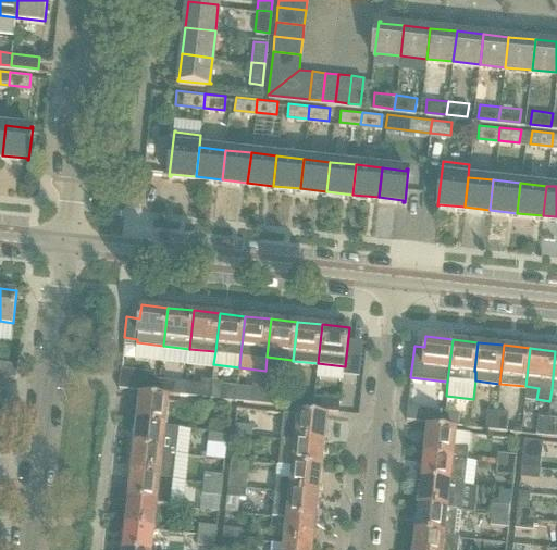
[(0,359),(0,371),(16,373),(17,362),(2,360),(0,359)]
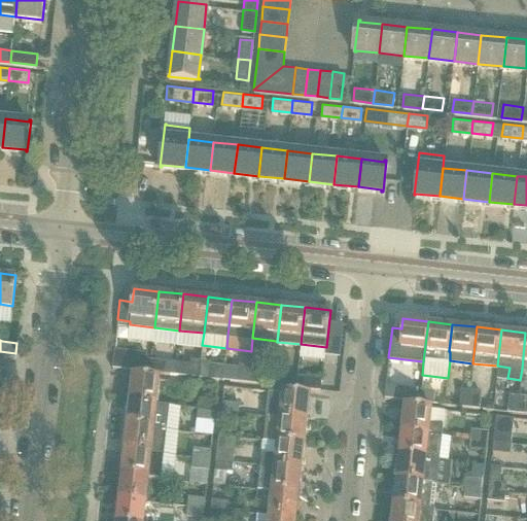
[(112,363),(112,365),(150,369),(151,356),(145,356),(146,350),(114,347),(114,352),(112,363)]
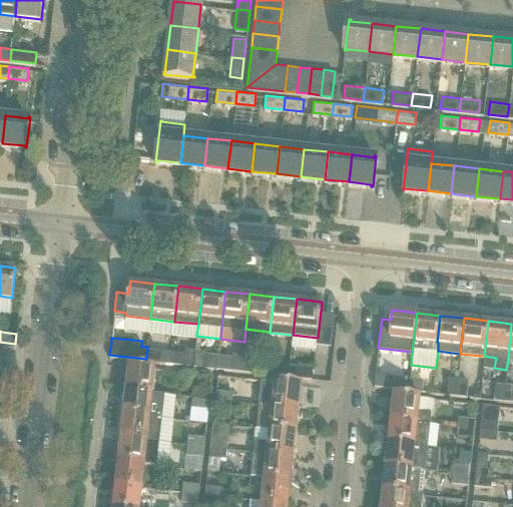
[(147,347),(146,359),(159,361),(165,361),(167,349),(161,349),(147,347)]
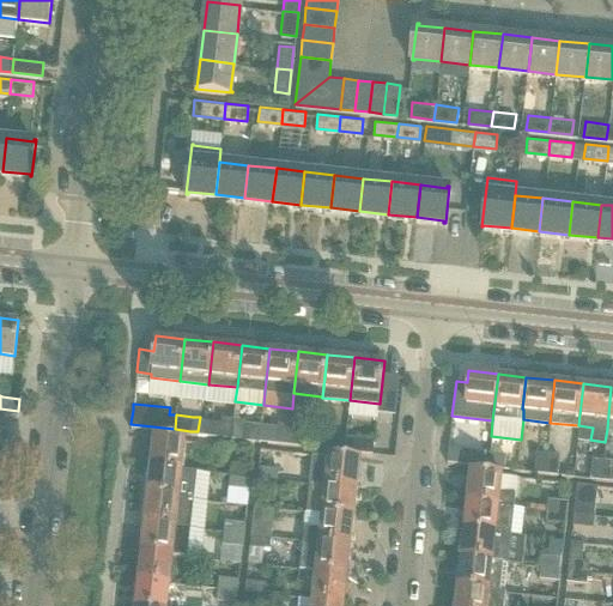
[(234,422),(231,435),(242,436),(244,417),(234,416),(234,422)]
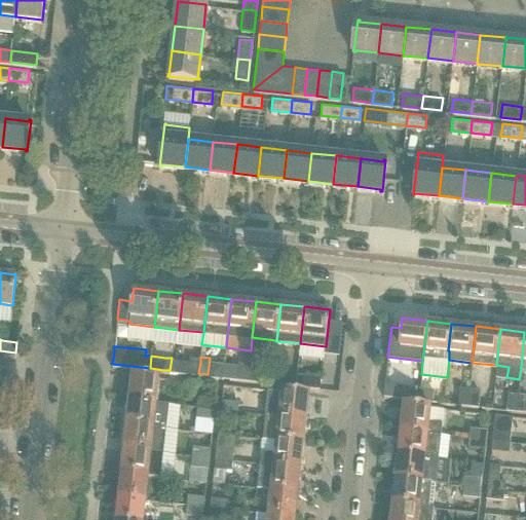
[(179,359),(178,371),(198,373),(200,362),(179,359)]
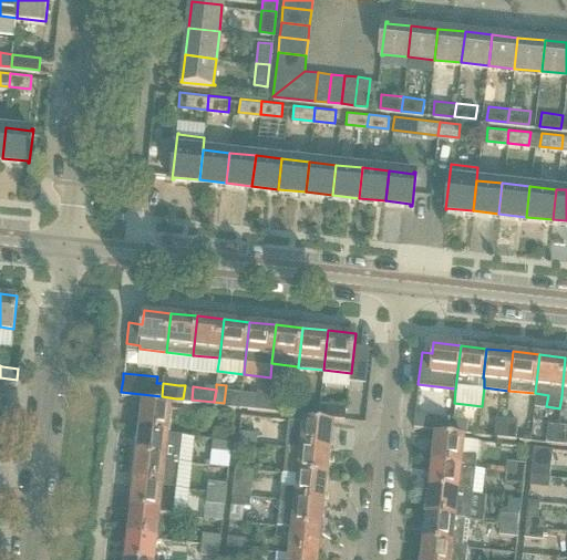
[(257,389),(255,406),(267,408),(269,390),(257,389)]
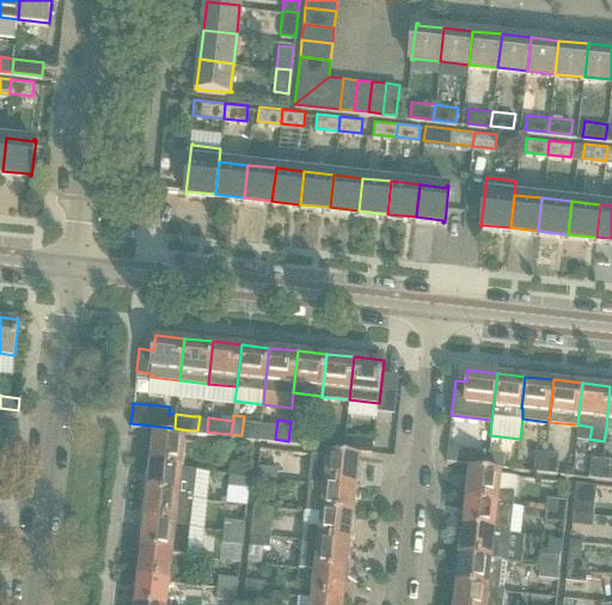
[(291,421),(288,441),(298,442),(300,422),(291,421)]
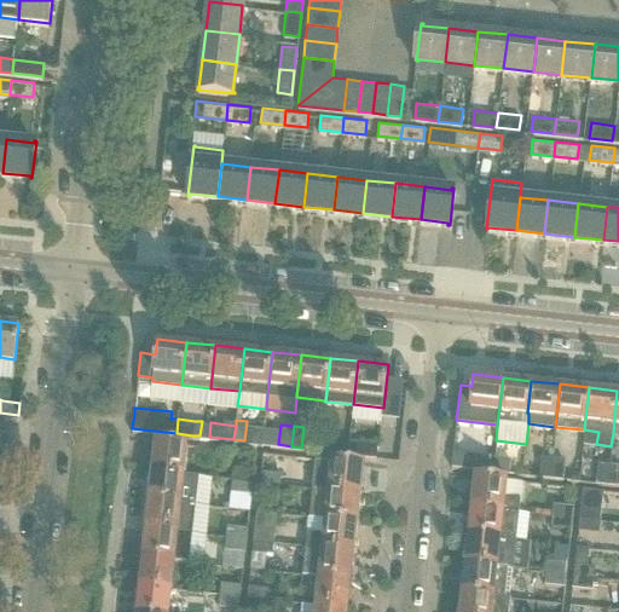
[(331,451),(348,452),(350,438),(334,437),(331,451)]
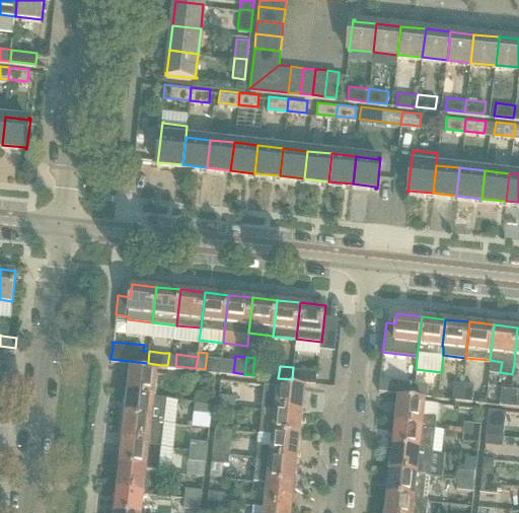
[(293,367),(292,379),(315,382),(316,370),(293,367)]
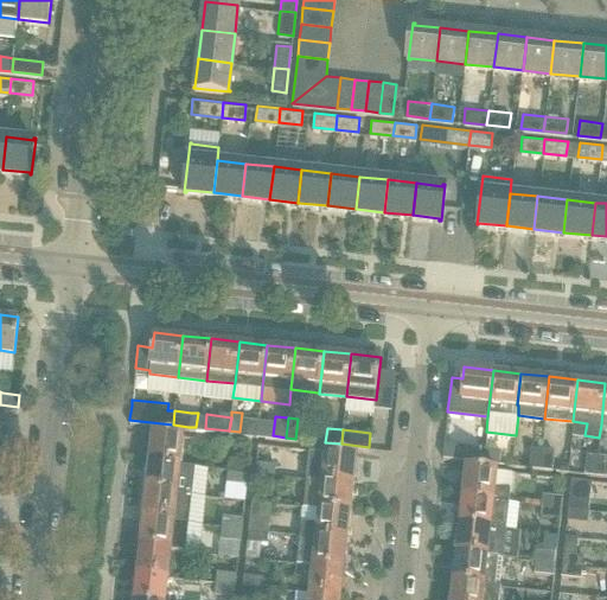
[(152,431),(148,459),(180,463),(184,434),(152,431)]
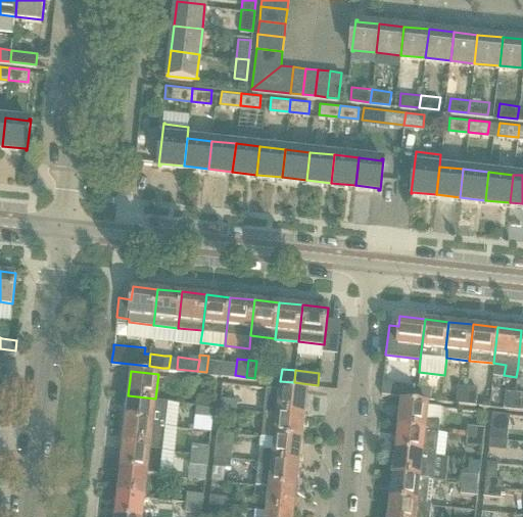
[(383,380),(381,392),(416,396),(418,384),(383,380)]
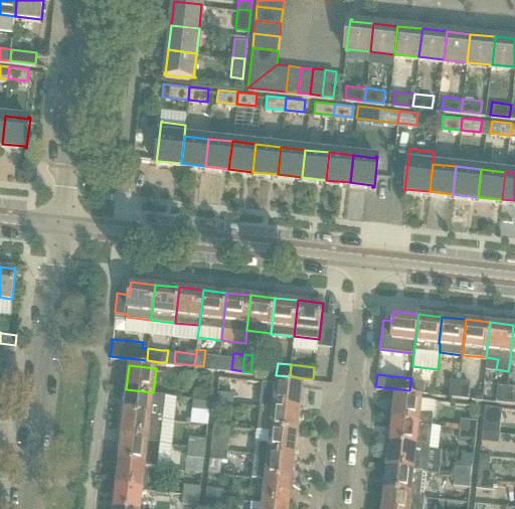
[(448,394),(458,395),(460,378),(450,377),(448,394)]
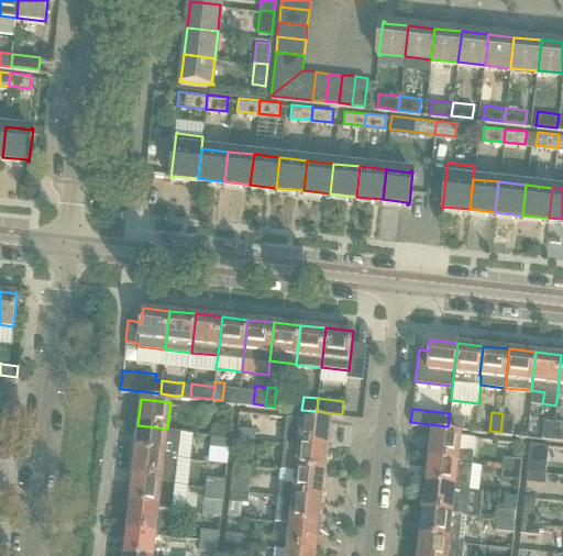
[(450,413),(448,426),(462,427),(463,414),(450,413)]
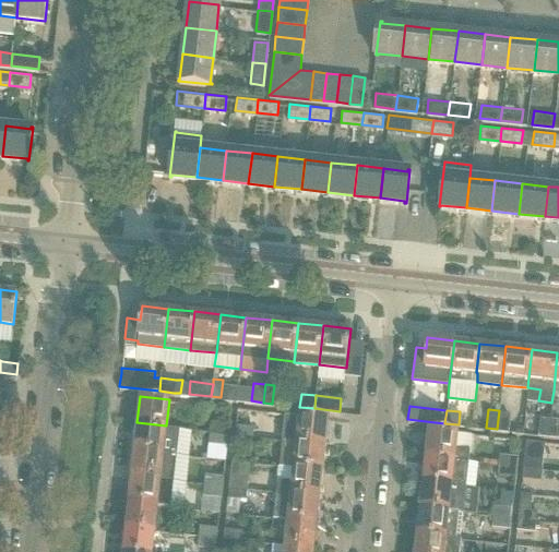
[(499,410),(497,429),(508,430),(510,411),(499,410)]
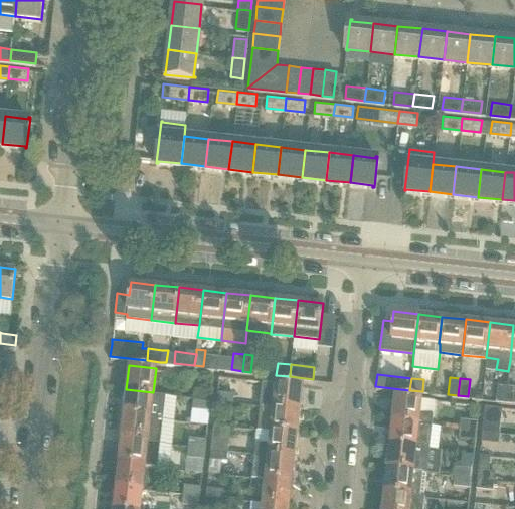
[(263,380),(260,404),(301,409),(303,384),(263,380)]
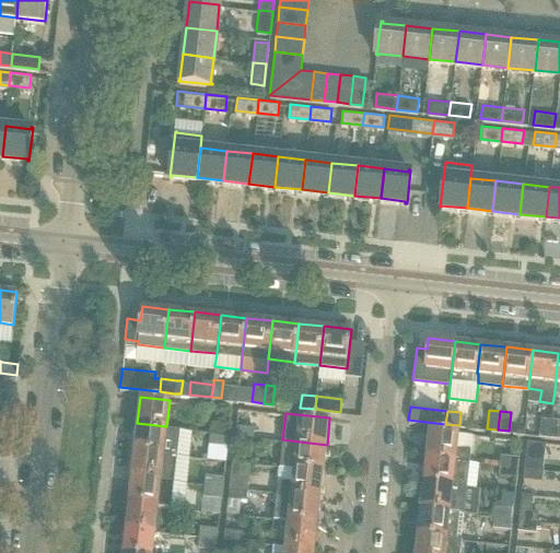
[(538,434),(549,435),(551,416),(540,415),(538,434)]
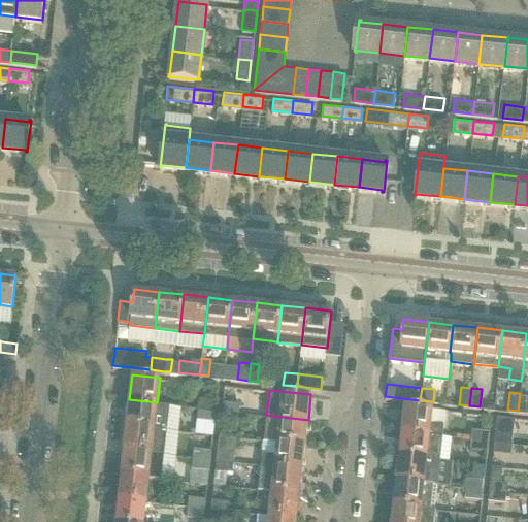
[(527,393),(520,393),(518,411),(527,411),(527,393)]
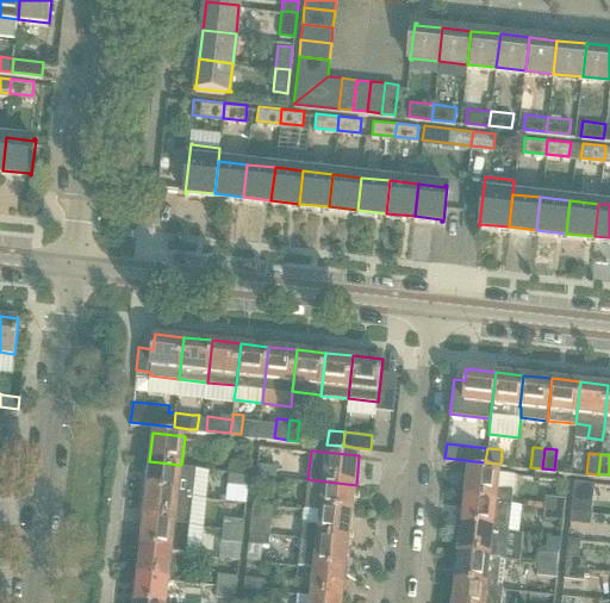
[(230,459),(229,471),(244,472),(246,472),(249,473),(250,461),(247,461),(246,461),(230,459)]
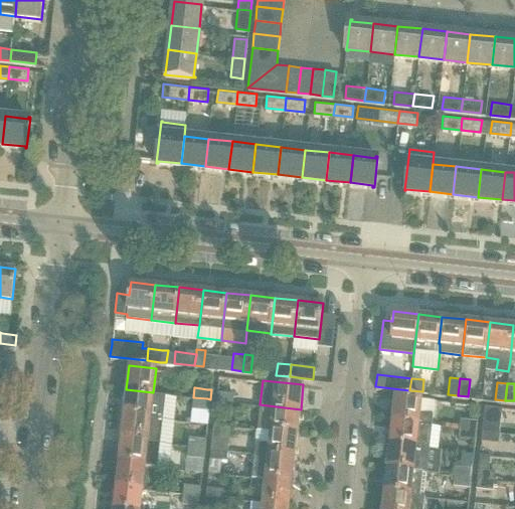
[(126,389),(123,413),(150,416),(162,417),(165,393),(153,392),(126,389)]
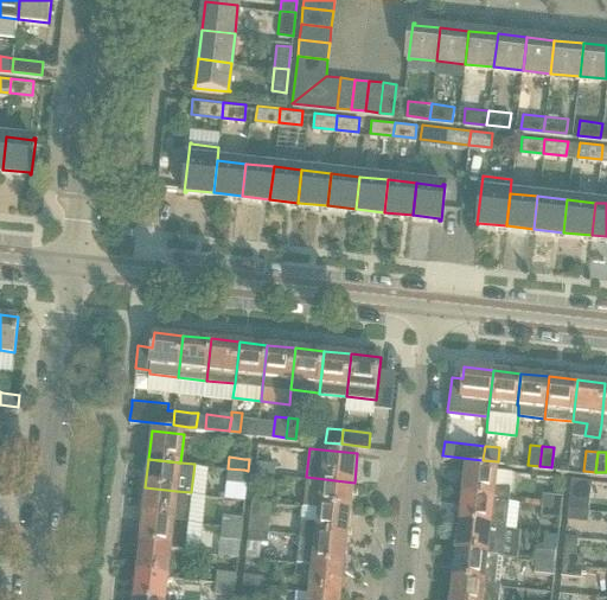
[(255,459),(254,471),(269,473),(270,473),(275,473),(276,461),(272,460),(255,459)]
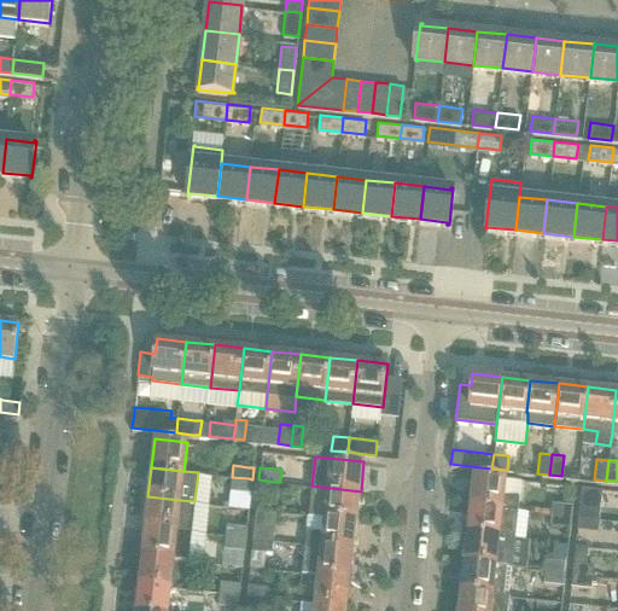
[(466,488),(464,502),(502,506),(517,508),(519,495),(503,493),(506,477),(497,476),(473,473),(472,489),(466,488)]
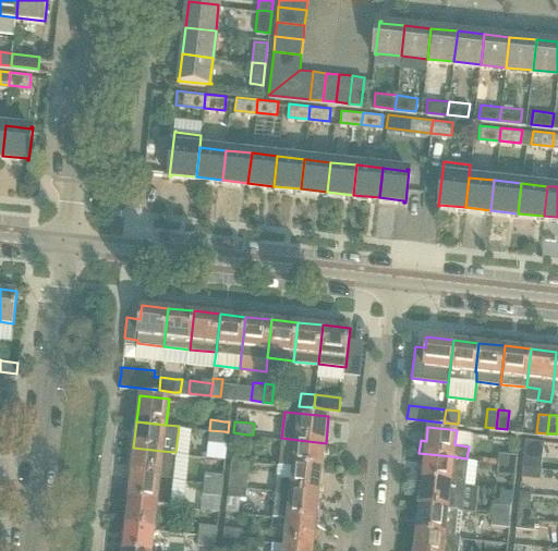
[(209,430),(208,440),(223,441),(227,442),(228,432),(225,431),(223,431),(209,430)]
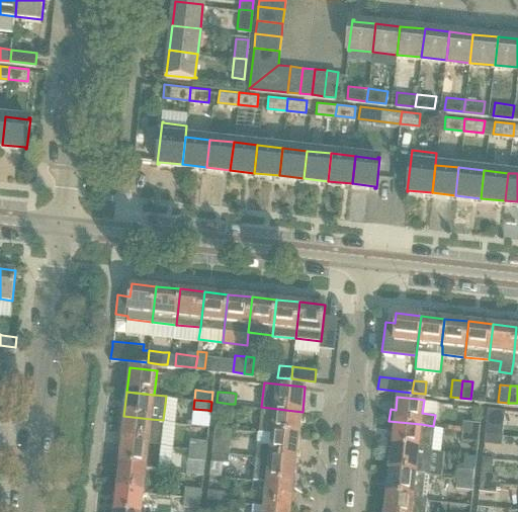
[(217,402),(216,412),(228,413),(230,413),(233,414),(235,404),(231,404),(230,404),(217,402)]
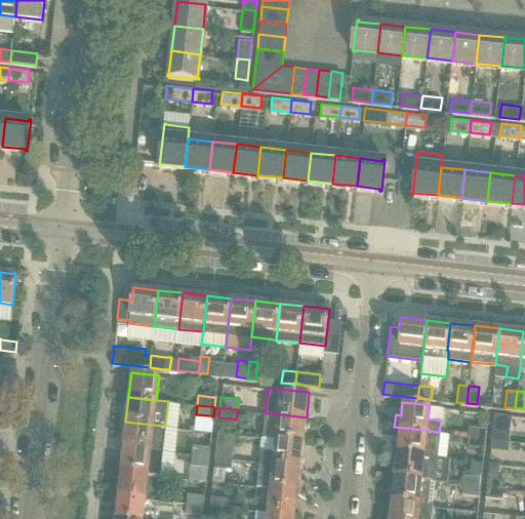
[(263,437),(276,439),(304,442),(307,417),(265,412),(263,437)]
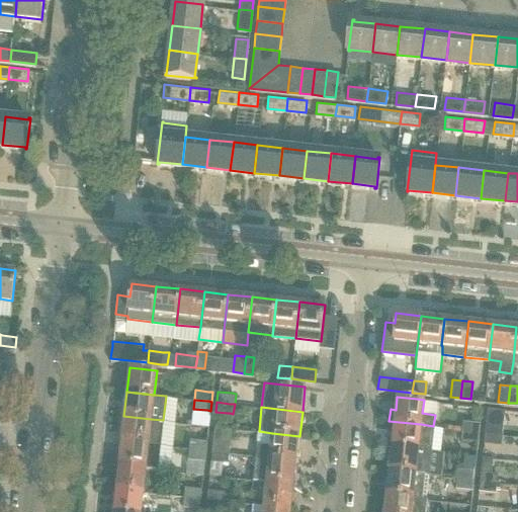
[(488,408),(485,431),(502,433),(505,410),(488,408)]
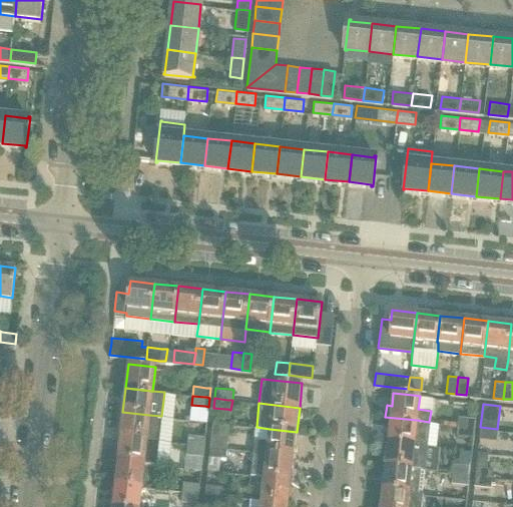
[(122,412),(120,436),(159,440),(161,416),(149,415),(122,412)]
